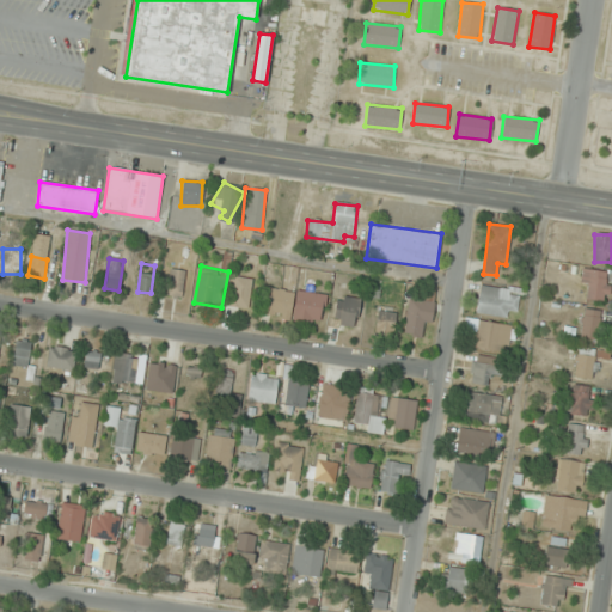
[(184,270),(171,269),(169,294),(182,295),(184,270)]
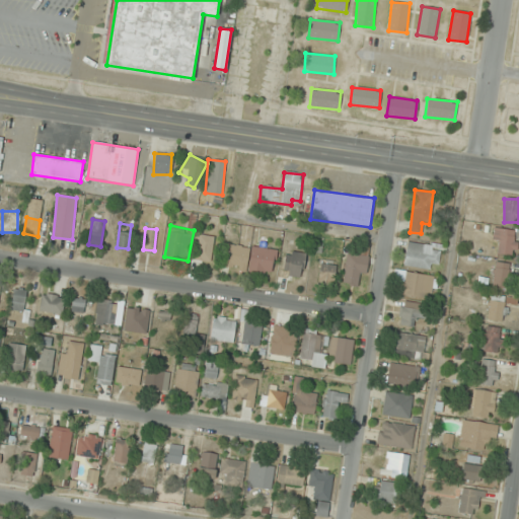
[(518,229),(493,229),(493,243),(499,243),(499,254),(518,254),(518,229)]
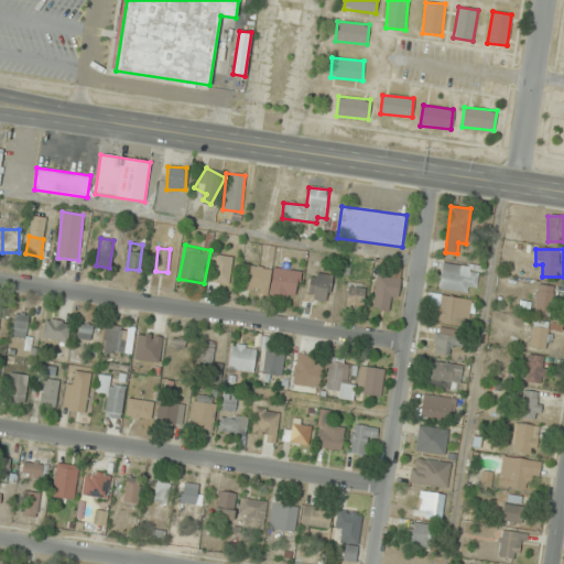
[(213,282),(229,284),(232,257),(216,255),(213,282)]
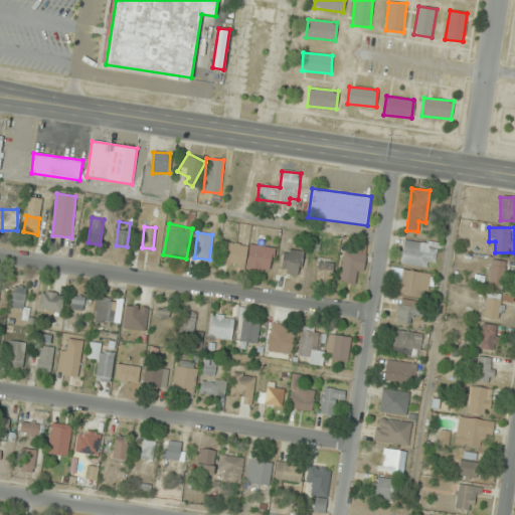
[(220,265),(271,273),(275,248),(224,240),(220,265)]
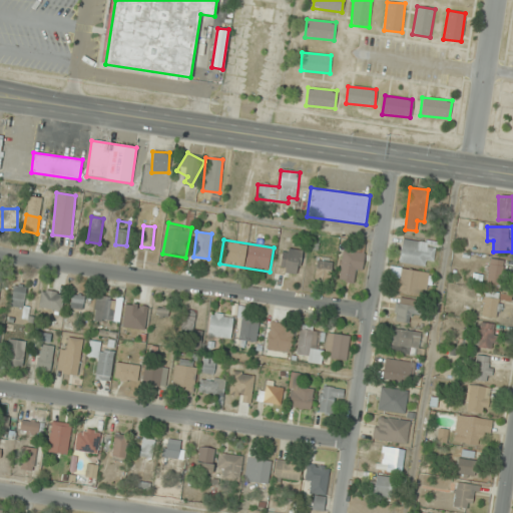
[(400,263),(433,267),(435,243),(402,240),(400,263)]
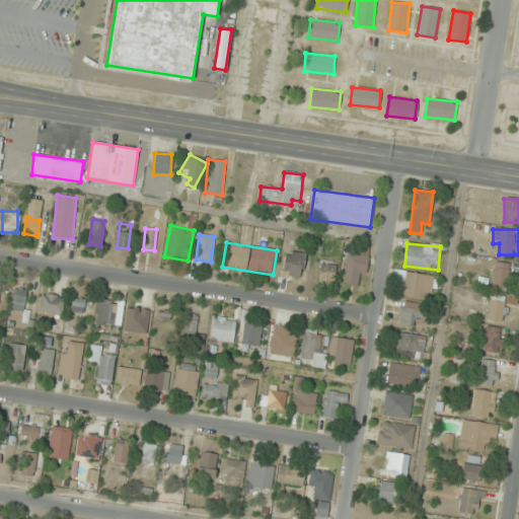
[(360,254),(346,253),(345,285),(366,285),(367,247),(360,247),(360,254)]
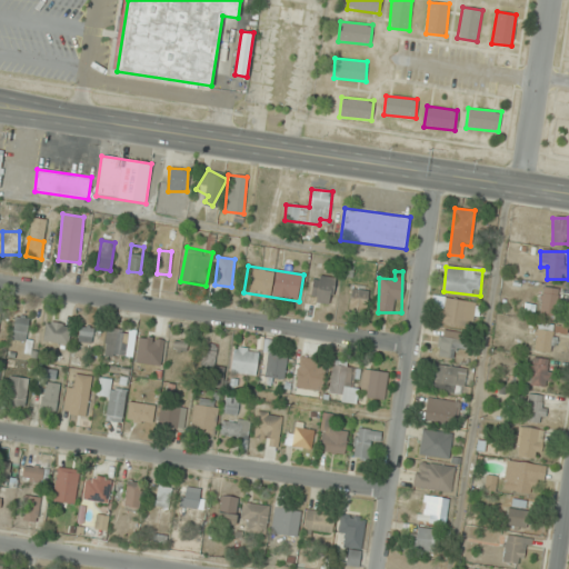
[(309,300),(332,303),(336,278),(313,275),(309,300)]
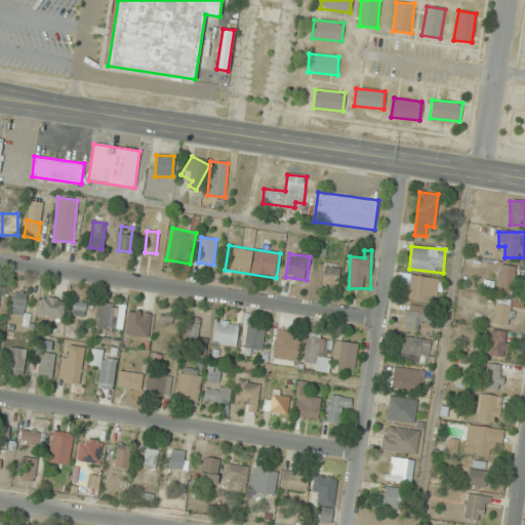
[(338,287),(340,265),(324,264),(322,285),(338,287)]
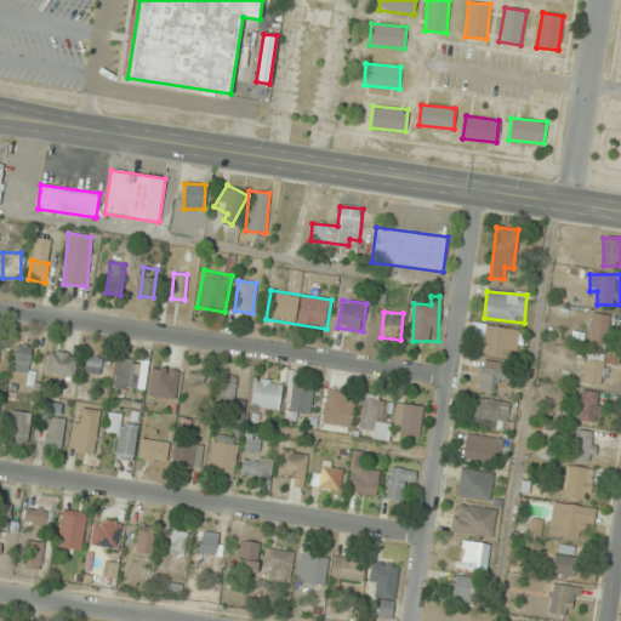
[(588,343),(609,346),(613,315),(592,313),(588,343)]
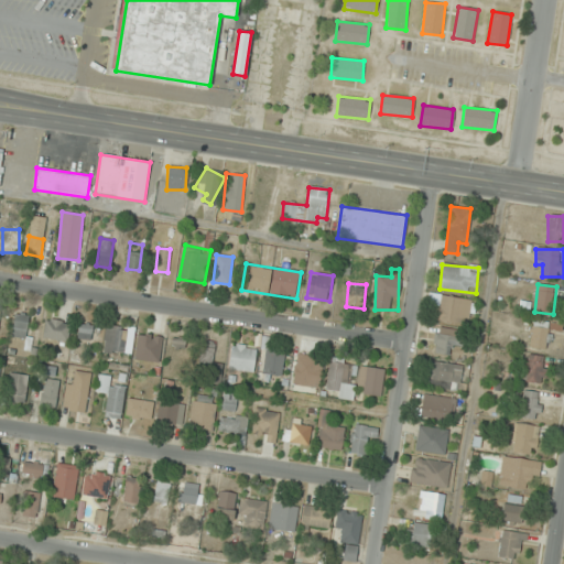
[(473,300),(430,293),(427,305),(436,306),(434,320),(468,325),(473,300)]
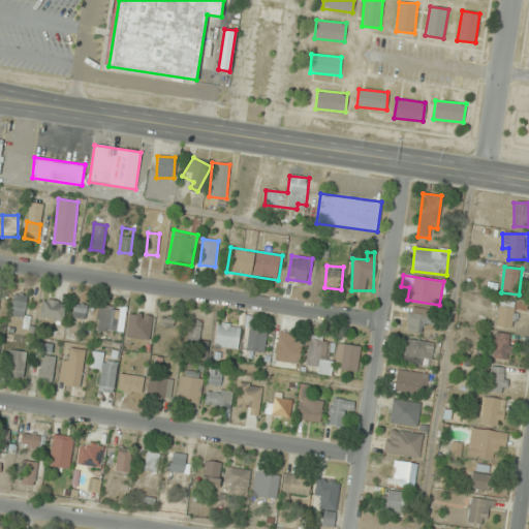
[(23,317),(27,296),(14,293),(10,315),(23,317)]
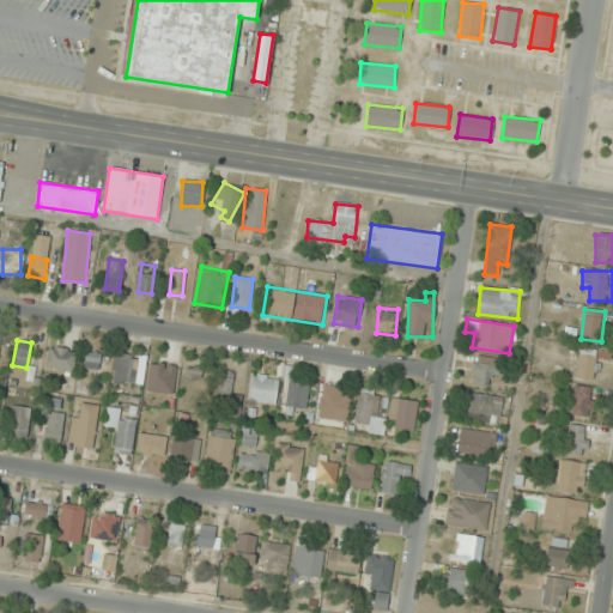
[(574,376),(594,381),(601,353),(581,347),(574,376)]
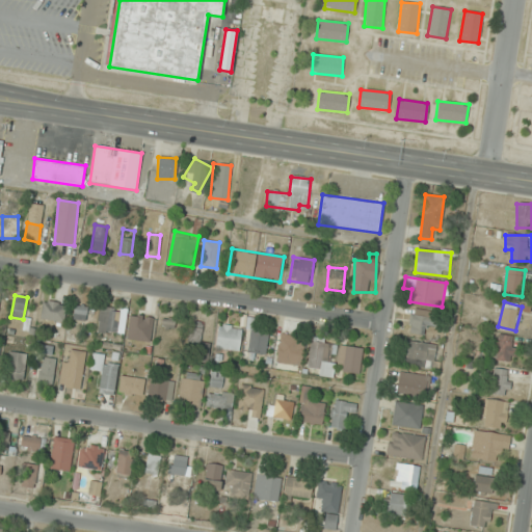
[(65,302),(43,302),(43,320),(65,320),(65,302)]
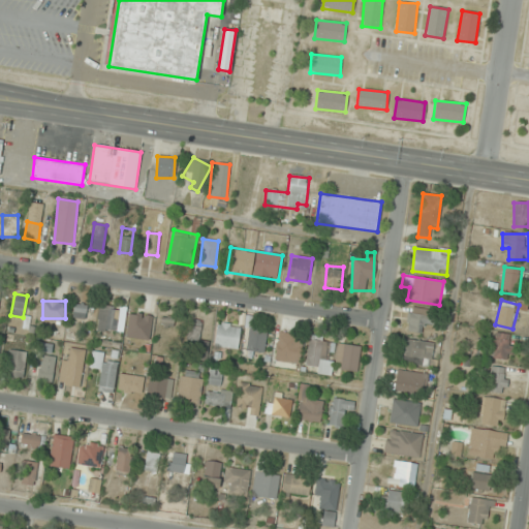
[(87,305),(74,303),(73,317),(86,319),(87,305)]
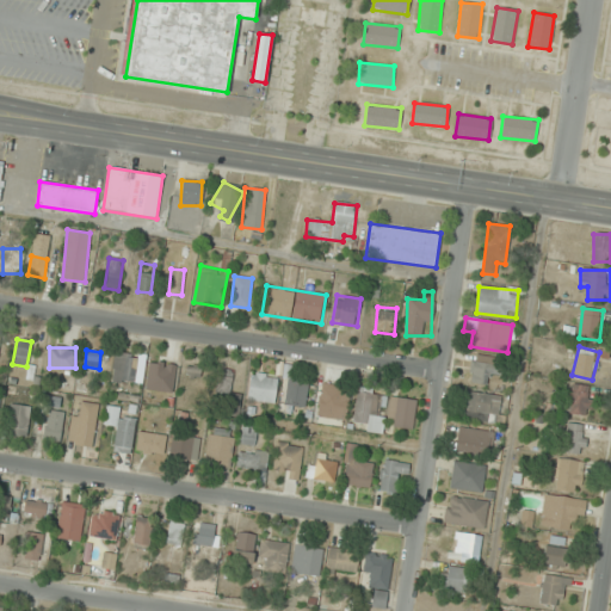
[(142,386),(147,357),(116,351),(111,380),(142,386)]
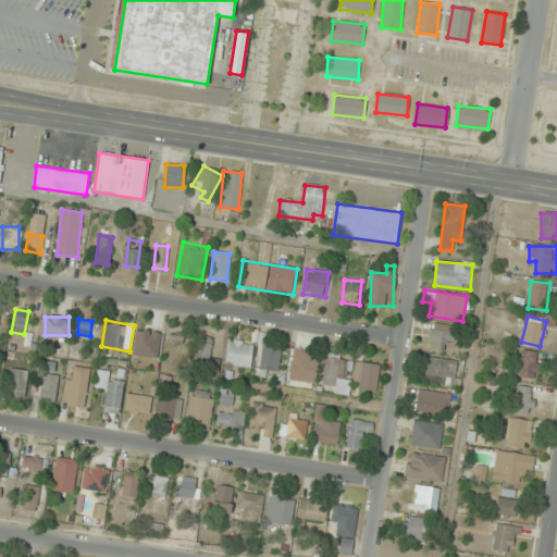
[(454,341),(455,325),(430,324),(429,349),(445,350),(446,341),(454,341)]
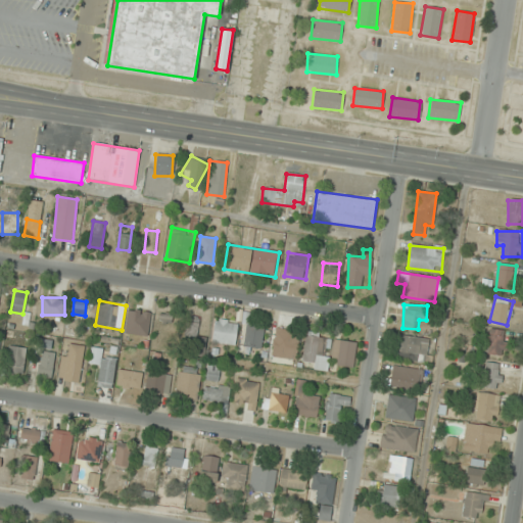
[(147,336),(150,312),(129,308),(126,333),(147,336)]
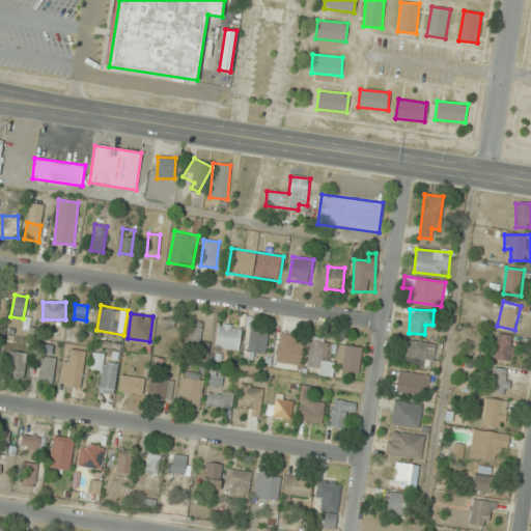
[(174,327),(174,318),(163,318),(163,328),(174,327)]
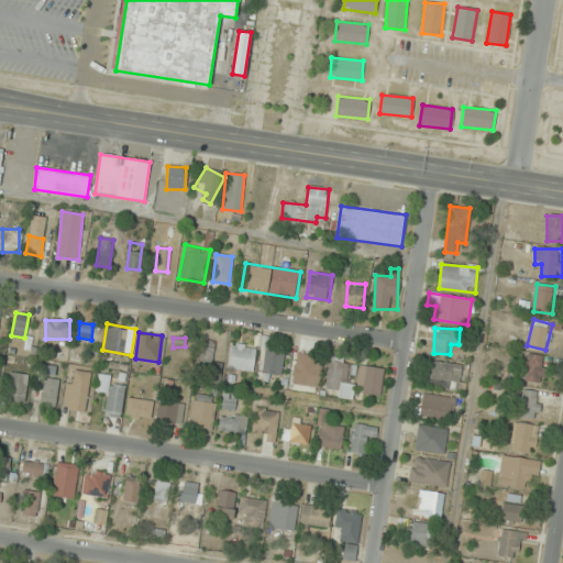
[(199,362),(212,363),(213,341),(200,340),(199,362)]
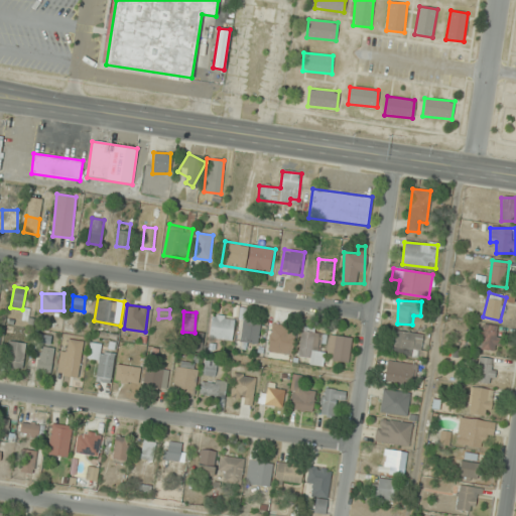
[(210,339),(232,341),(234,317),(212,315),(210,339)]
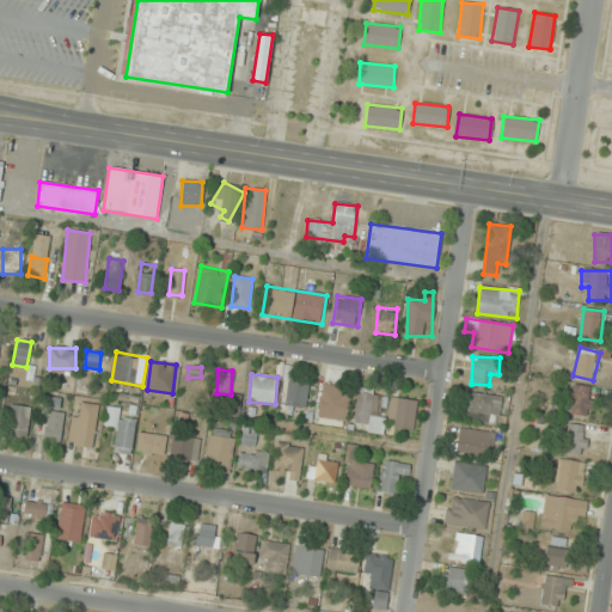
[(285,405),(306,409),(310,384),(288,380),(285,405)]
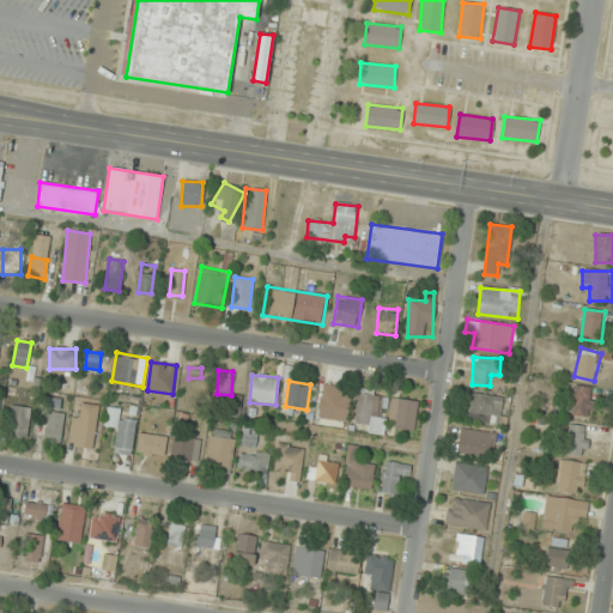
[(317,419),(346,424),(352,389),(323,384),(317,419)]
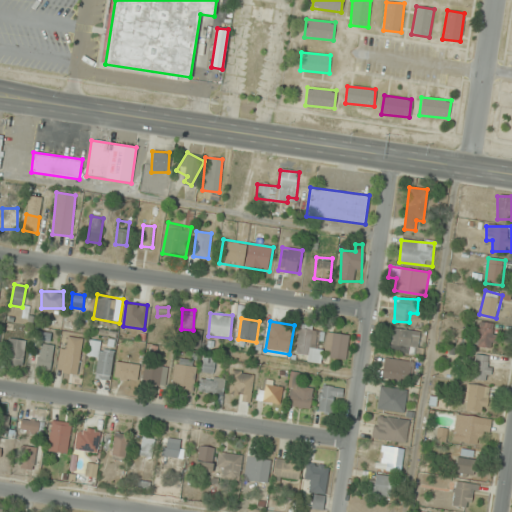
[(494,349),(497,324),(478,322),(475,346),(494,349)]
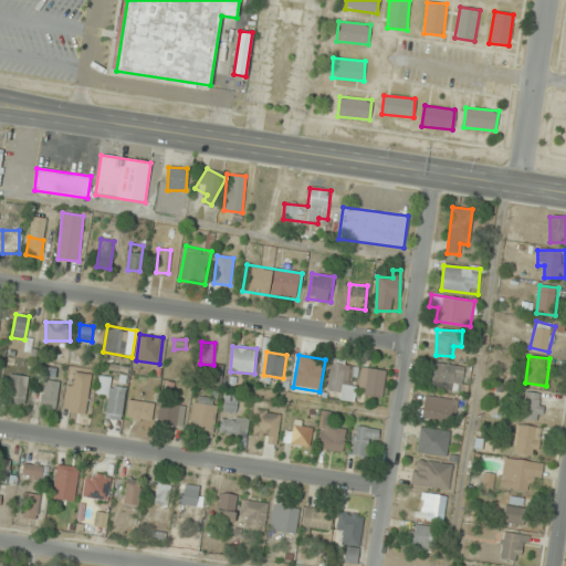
[(353,398),(358,367),(332,363),(326,394),(353,398)]
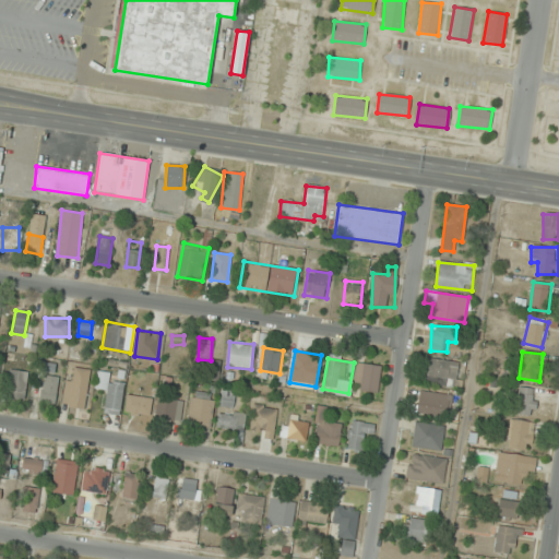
[(455,382),(458,361),(425,358),(423,379),(455,382)]
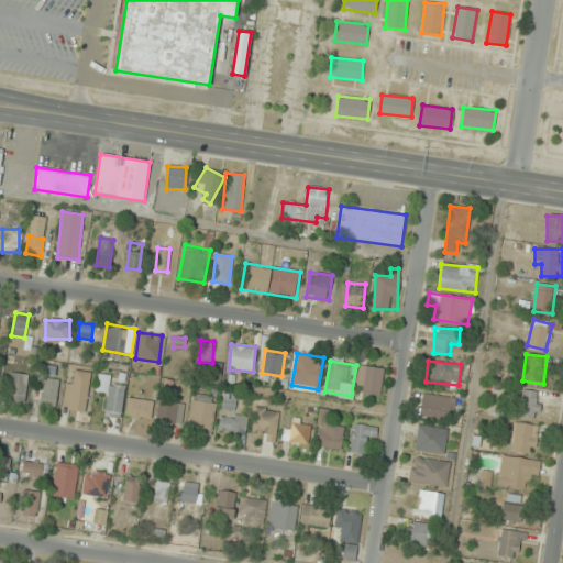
[(381,395),(385,370),(361,365),(356,390),(381,395)]
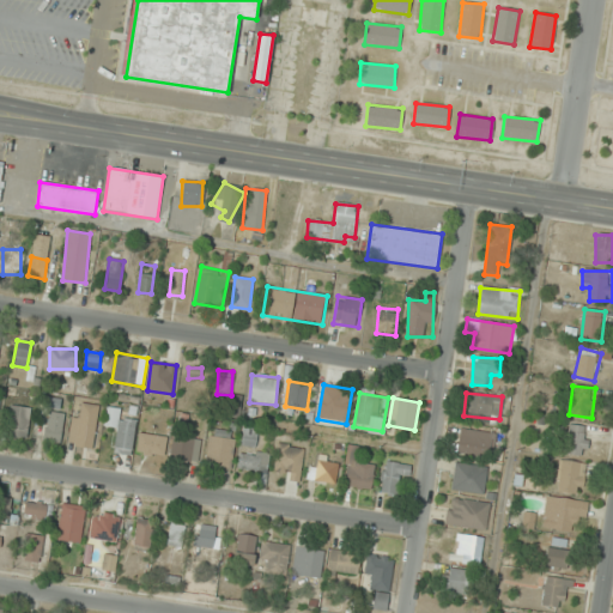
[(70,444),(92,448),(98,406),(77,402),(70,444)]
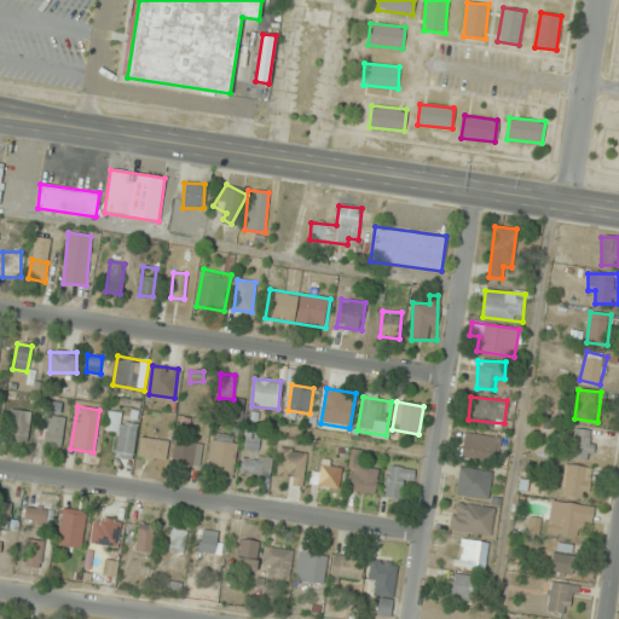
[(7,439),(27,441),(30,411),(11,410),(7,439)]
